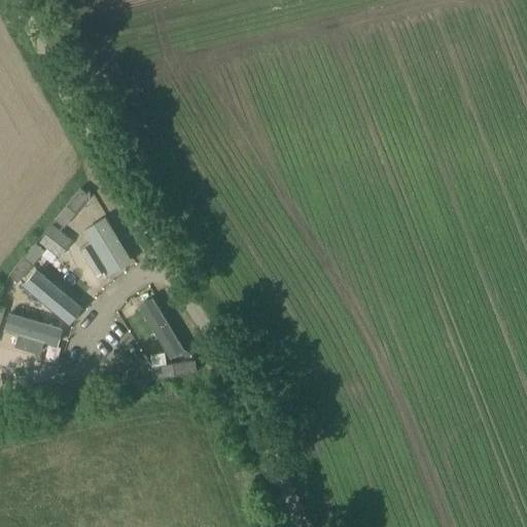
[(74,213),(90,196),(80,188),(66,206),(74,213)]
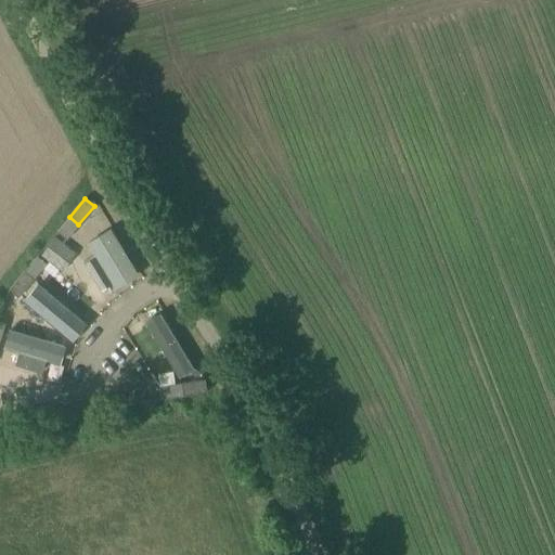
[(116,288),(139,274),(112,229),(88,243),(97,256),(85,262),(97,282),(108,275),(116,288)]
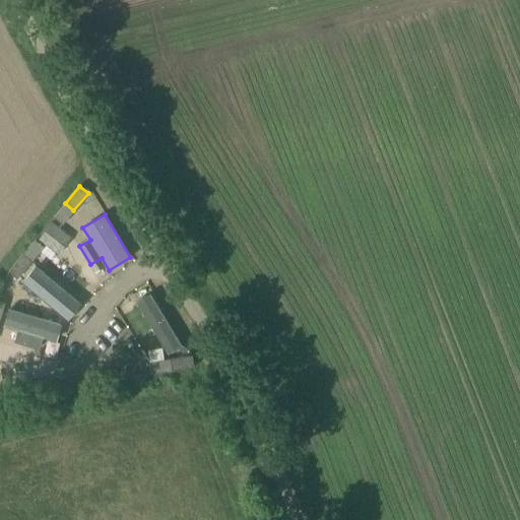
[(58,253),(59,252),(71,237),(52,221),(39,238),(58,253)]
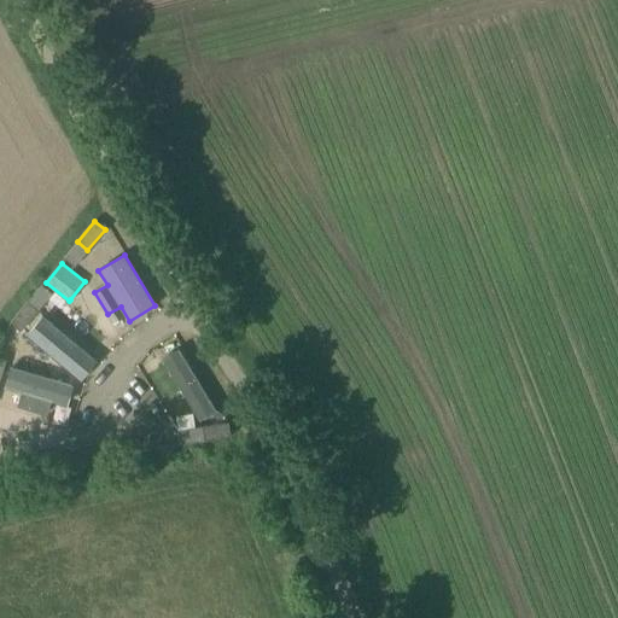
[(21,331),(39,310),(28,302),(10,322),(21,331)]
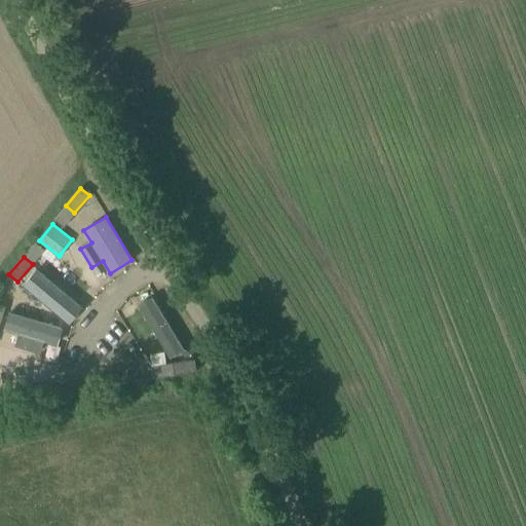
[(81,306),(36,268),(23,284),(68,323),(81,306)]
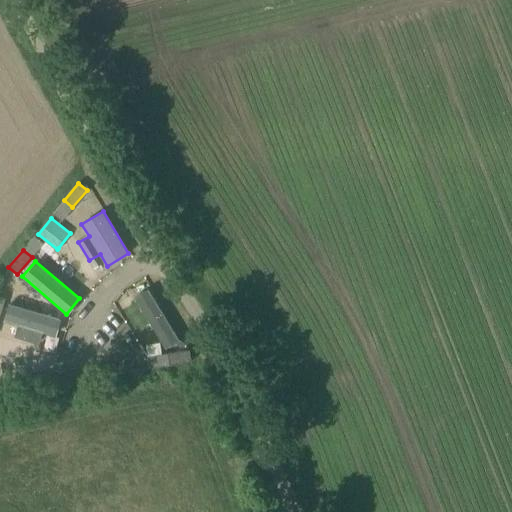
[(134,297),(165,348),(179,340),(148,288),(134,297)]
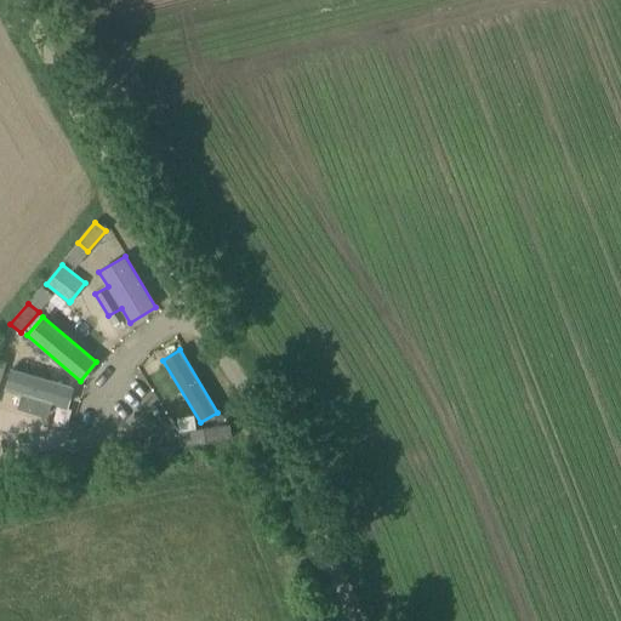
[(11,370),(5,388),(22,393),(18,406),(46,415),(50,402),(67,406),(72,388),(11,370)]
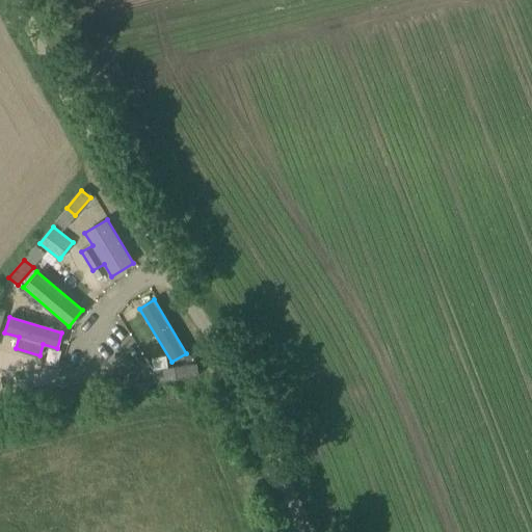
[(0,362),(0,388),(40,400),(47,376),(0,362)]
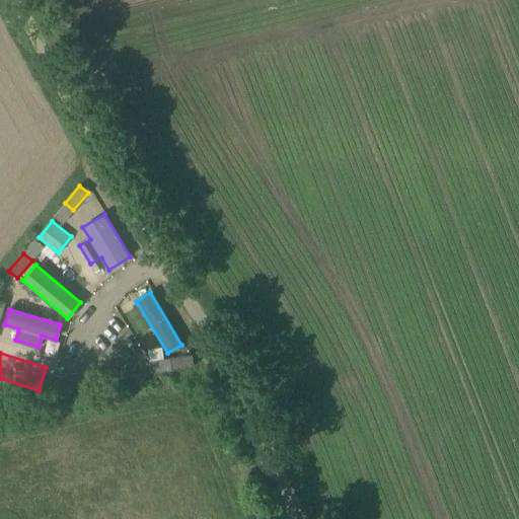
[(171,370),(194,366),(192,355),(169,358),(171,370)]
